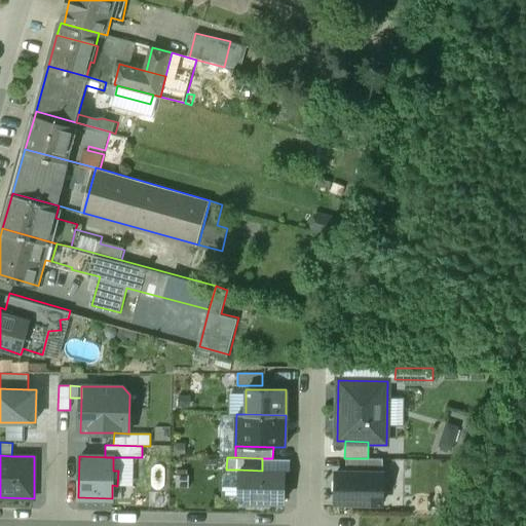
[(368,458),(346,458),(345,473),(382,474),(383,458),(368,458)]
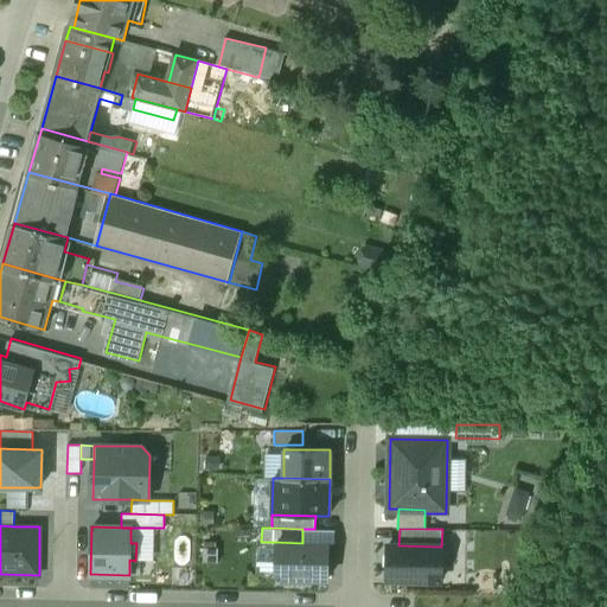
[(442,549),(465,550),(465,529),(442,529),(442,549)]
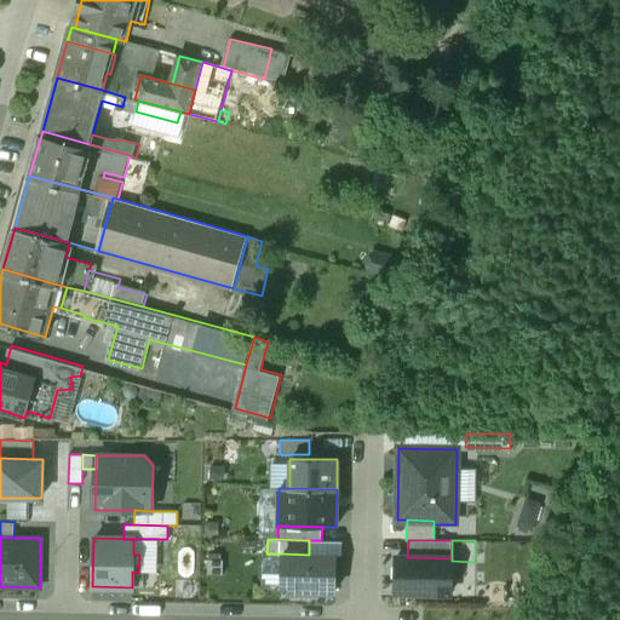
[(309,555),(281,554),(281,591),(334,592),(336,556),(309,555)]
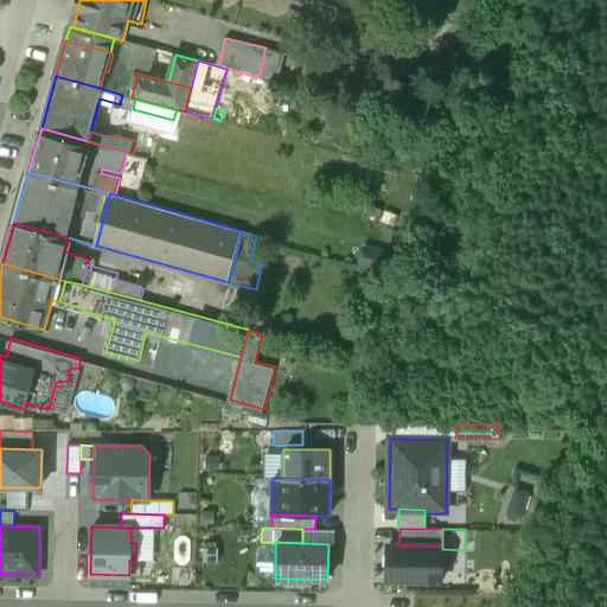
[(398,545),(387,545),(387,581),(441,582),(441,547),(398,545)]
